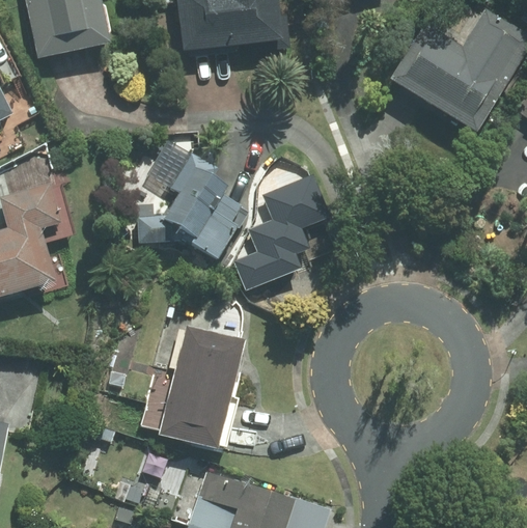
[(26,0),(38,58),(111,43),(102,0),(26,0)]
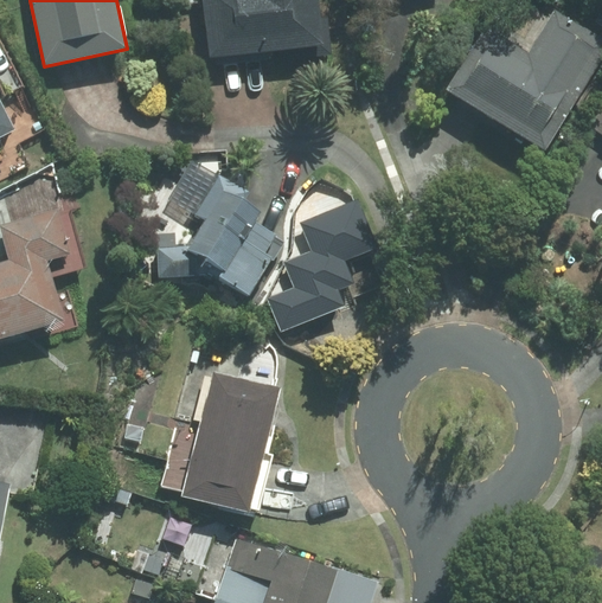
[(200,0),(207,57),(321,44),(315,0),(200,0)]
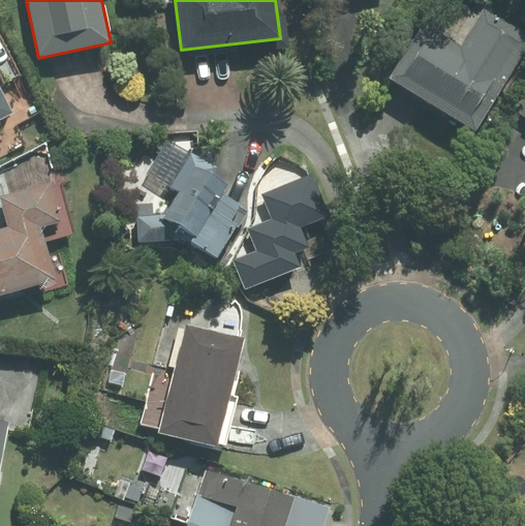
[(389,78),(472,130),(524,47),(524,31),(482,4),(458,41),(424,21),(389,78)]
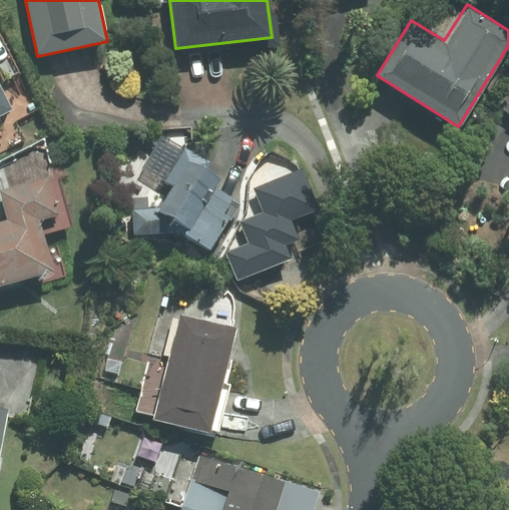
[(0,118),(21,108),(0,67),(0,118)]
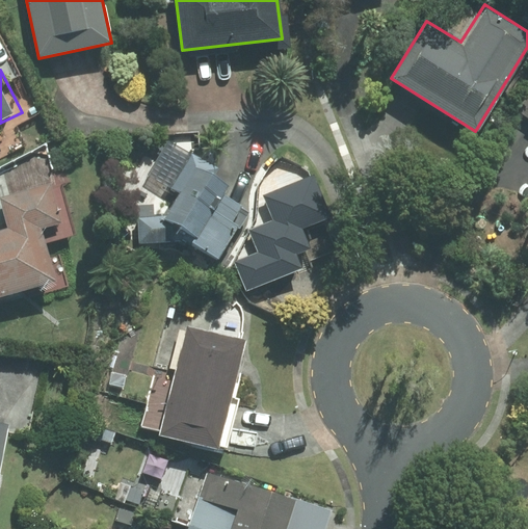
[(527,94),(517,109),(527,116),(527,94)]
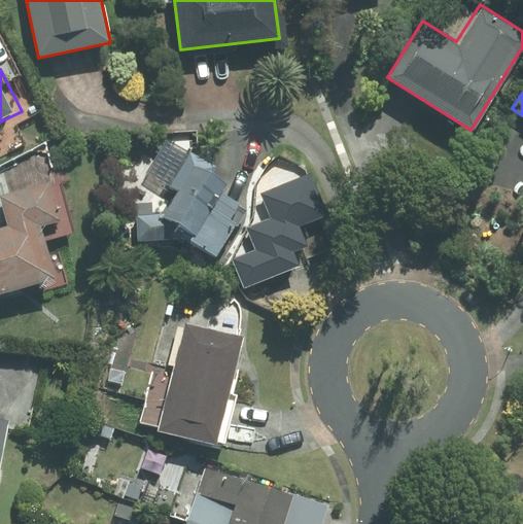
[(164,213),(138,214),(139,239),(181,237),(215,257),(234,224),(228,221),(237,204),(219,195),(223,187),(210,179),(218,165),(190,149),(170,185),(178,189),(164,213)]
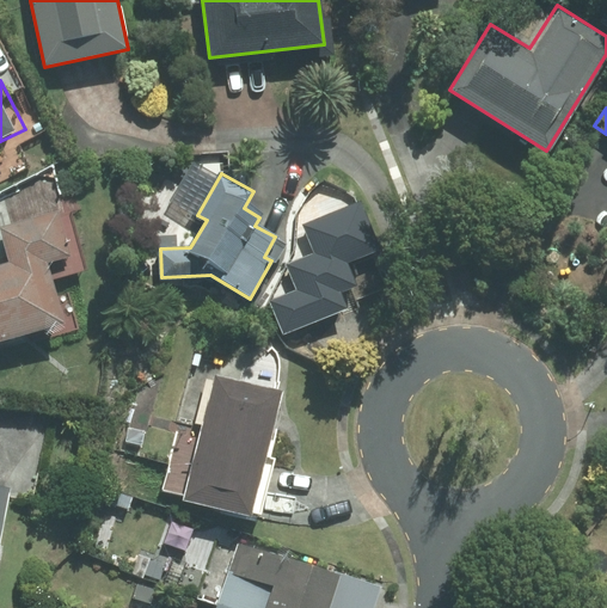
[(273,295),(284,329),(347,306),(338,284),(360,276),(353,258),(386,245),(369,200),(305,223),(316,249),(286,259),(296,287),(273,295)]
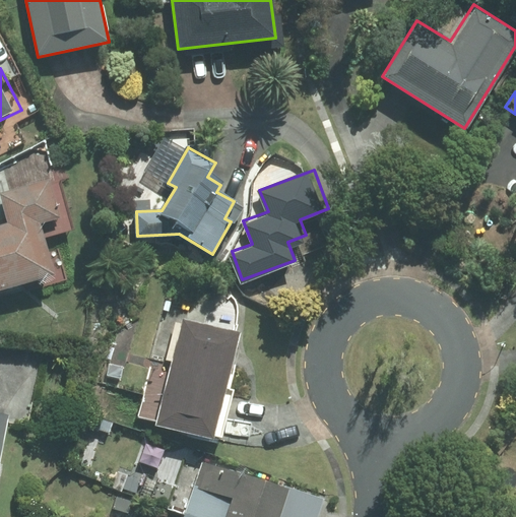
[(0,289),(54,275),(40,223),(62,217),(51,178),(0,192),(8,222),(0,223),(0,289)]
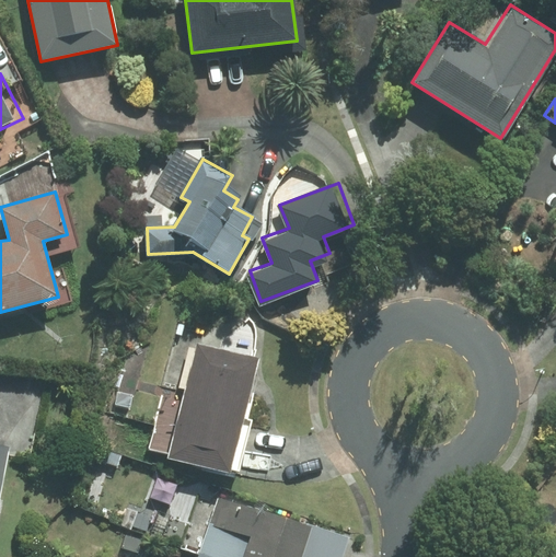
[(169,459),(228,475),(259,358),(199,343),(169,459)]
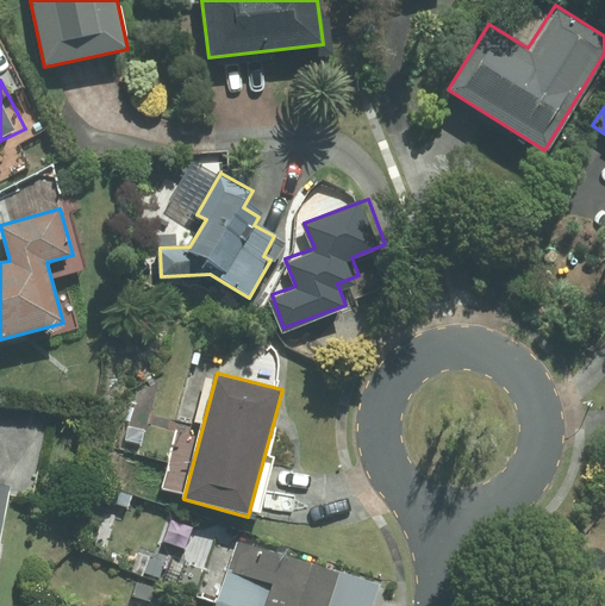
[(326,605),(337,574),(239,541),(218,601),(232,605),(326,605)]
